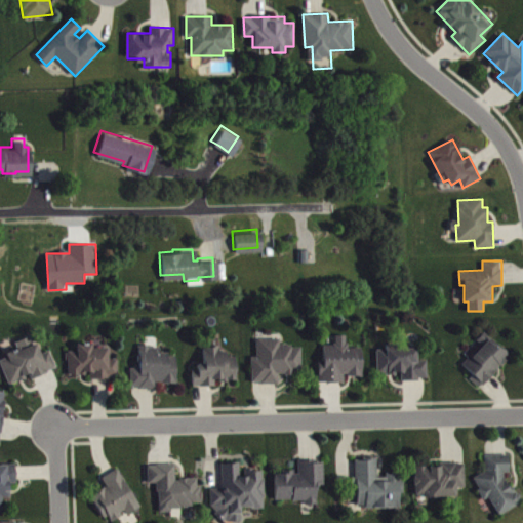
[(9,385),(29,377),(29,378),(57,368),(50,350),(40,354),(33,334),(17,340),(21,349),(0,357),(0,360),(9,385)]
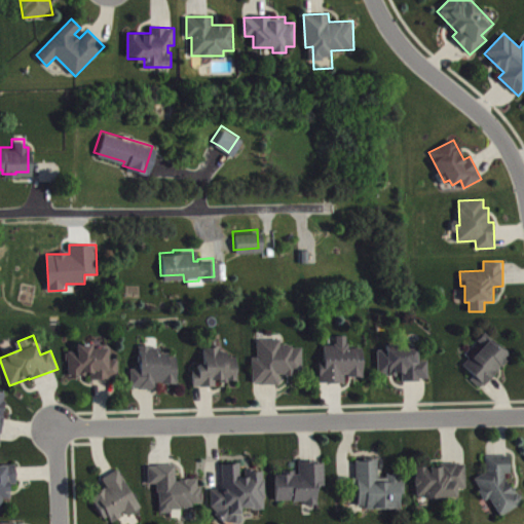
[(364,347),(348,347),(348,336),(337,336),(337,345),(325,345),(325,362),(320,362),(320,382),(345,383),(345,376),(364,376),(364,347)]
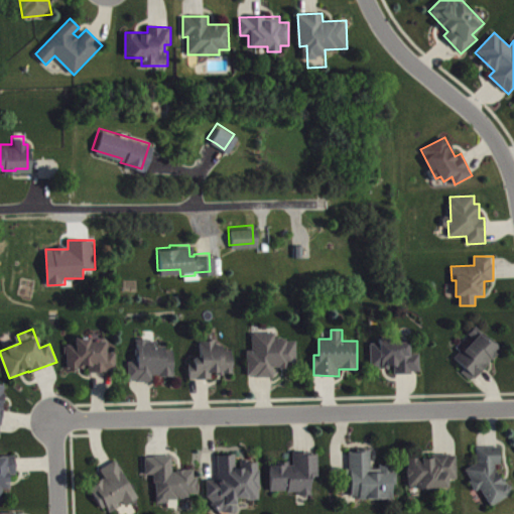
[(474,379),(502,350),(481,331),(454,360),(474,379)]
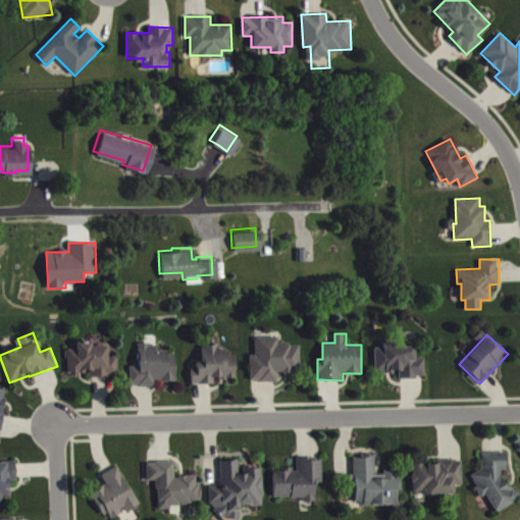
[(301,371),(300,343),(278,344),(278,336),(255,336),(256,354),(251,354),(251,380),(277,380),(277,371),(301,371)]
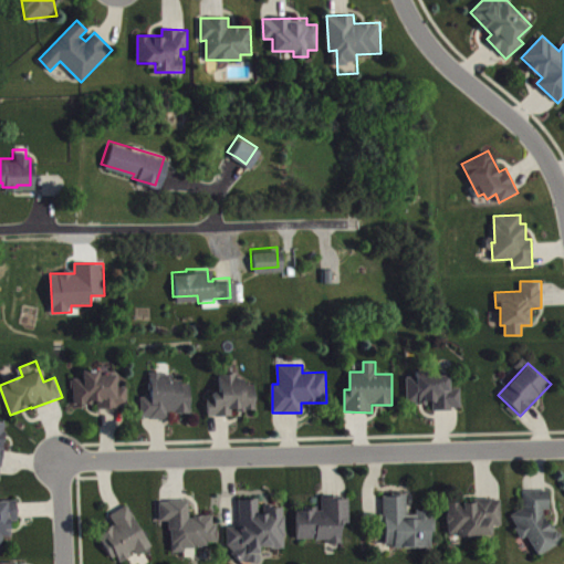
[(73,378),(74,404),(97,403),(97,408),(128,407),(127,386),(117,386),(116,374),(101,375),(100,369),(83,369),(83,377),(73,378)]
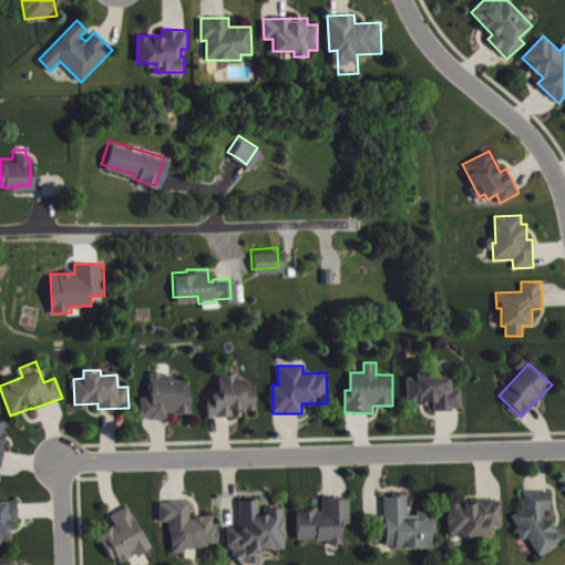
[(192,413),(191,382),(174,382),(174,372),(151,373),(151,397),(141,397),(142,419),(168,418),(168,414),(192,413)]
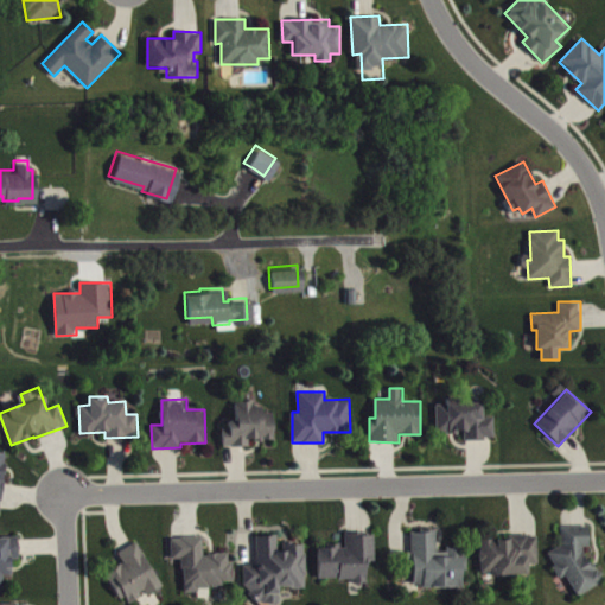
[(274,409),(255,409),(255,400),(236,401),(237,424),(223,424),(224,446),(250,446),(249,440),(274,439),(274,409)]
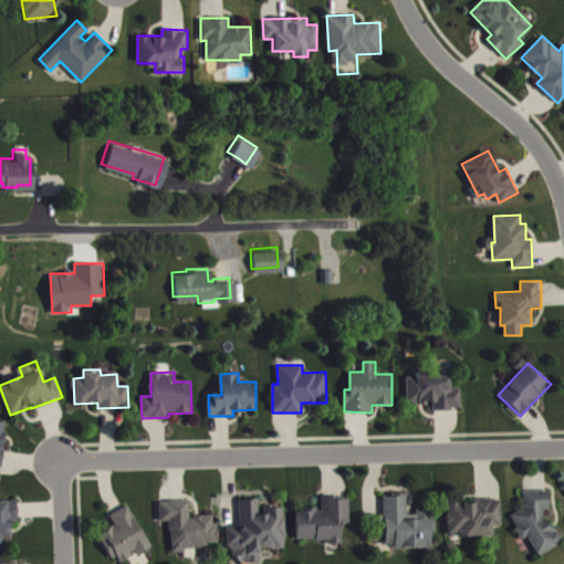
[(449,373),(416,374),(416,376),(407,376),(407,403),(432,401),(434,409),(461,409),(460,388),(449,388),(449,373)]
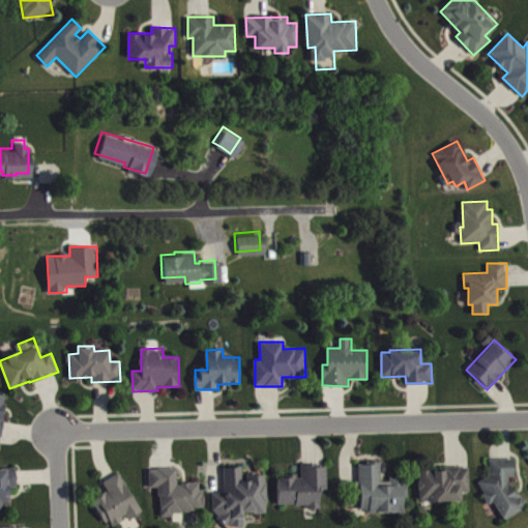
[(515,459),(490,459),(490,475),(478,481),(485,493),(485,502),(495,502),(504,520),(527,506),(509,478),(515,475),(515,459)]
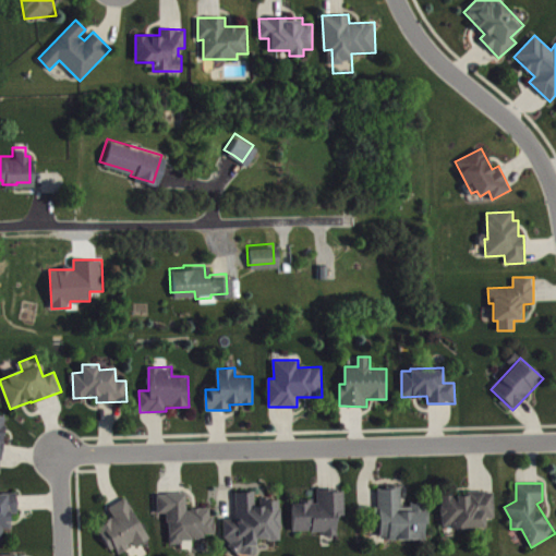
[(378,488),(379,539),(425,539),(425,523),(428,523),(428,505),(401,505),(401,487),(378,488)]
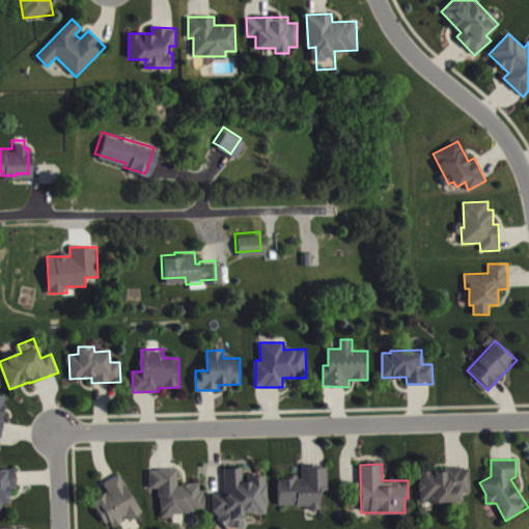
[(328,467),(301,467),(301,477),(278,477),(279,505),(309,505),(309,509),(321,509),(321,491),(328,491),(328,467)]
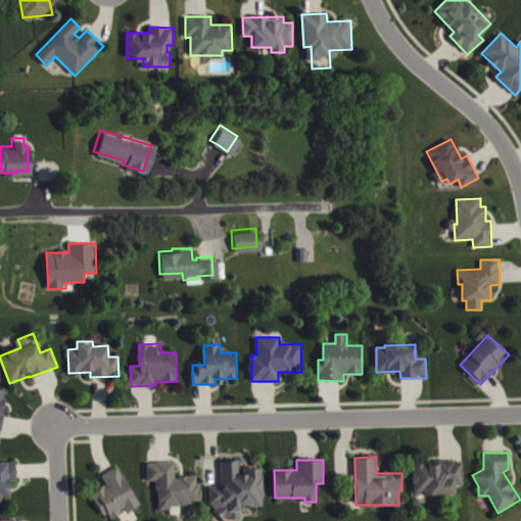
[(455,493),(455,486),(464,486),(463,460),(441,461),(441,464),(413,464),(414,494),(455,493)]
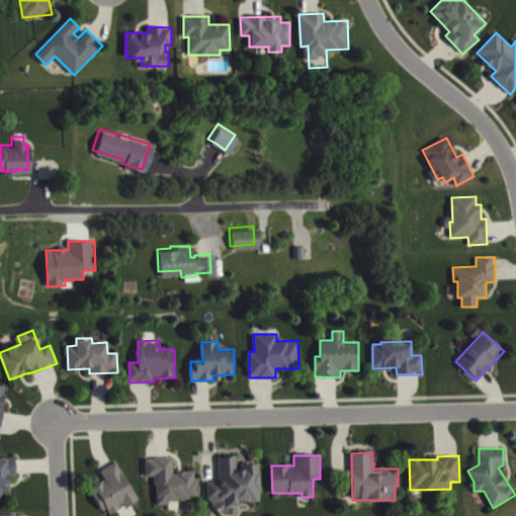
[(260,501),(260,462),(242,462),(242,469),(237,469),(236,456),(219,456),(220,482),(207,482),(207,503),(219,502),(219,514),(238,513),(238,501),(260,501)]
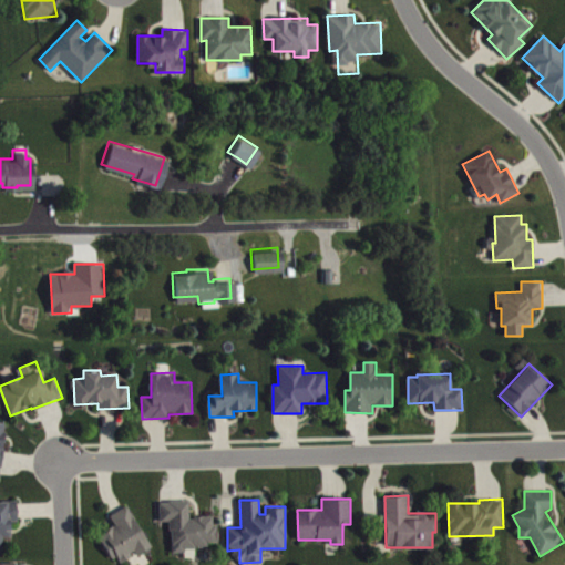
[(0,550),(4,550),(3,537),(11,536),(10,522),(18,522),(17,501),(0,501),(0,550)]
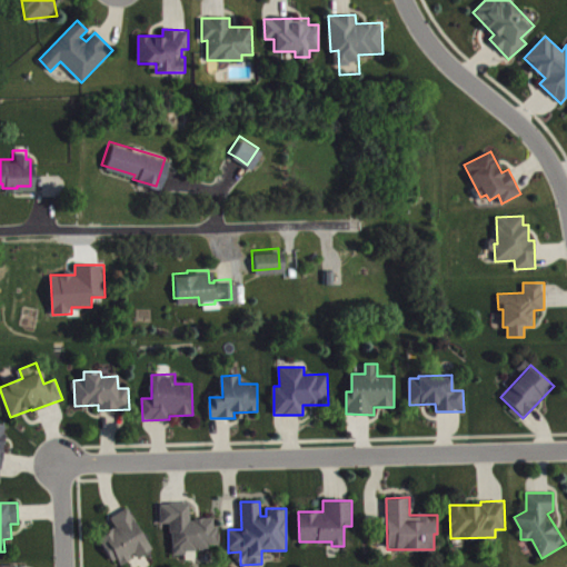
[(160,504),(161,523),(171,523),(172,550),(218,549),(217,518),(190,519),(190,503),(160,504)]
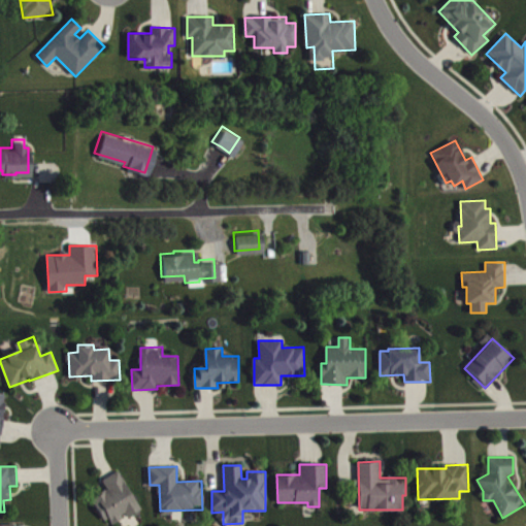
[(102,479),(107,490),(94,496),(108,525),(126,518),(125,518),(139,511),(120,470),(102,479)]
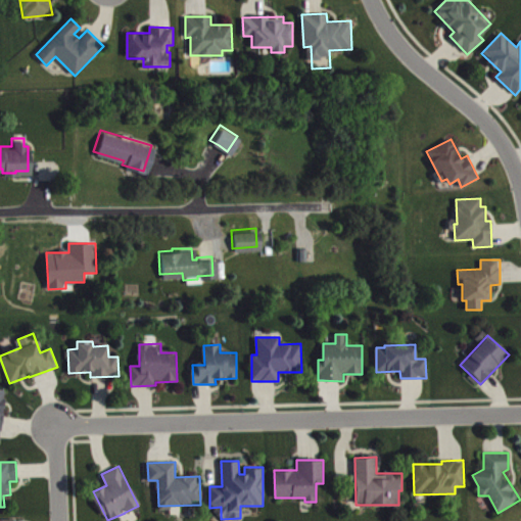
All buildings are outlined.
